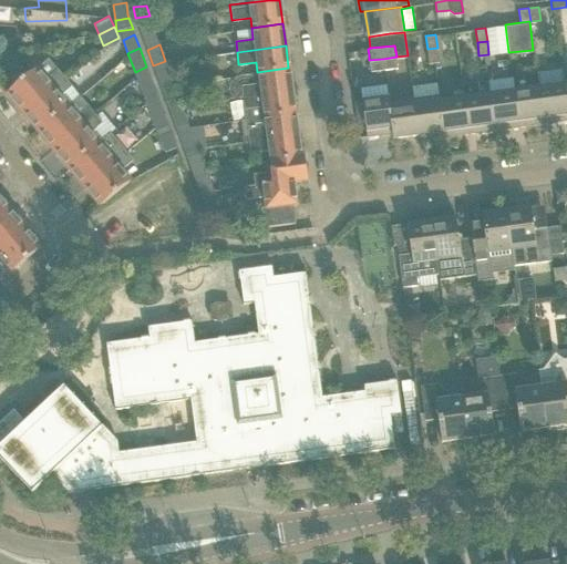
[(437,48),(428,49),(429,62),(439,61),(437,48)]
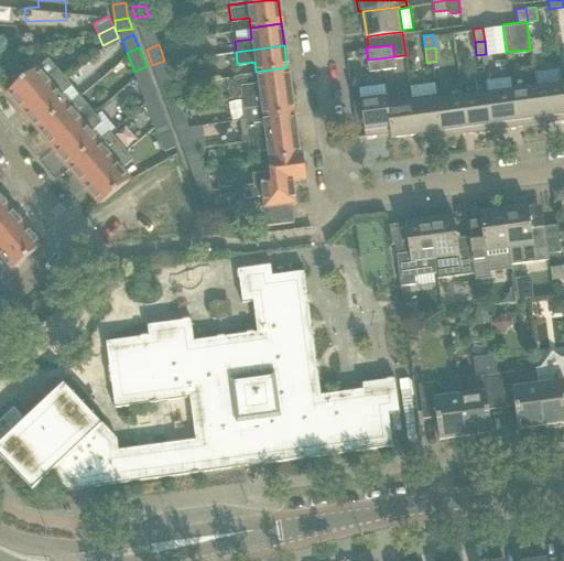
[(394,56),(381,58),(382,68),(396,66),(394,56)]
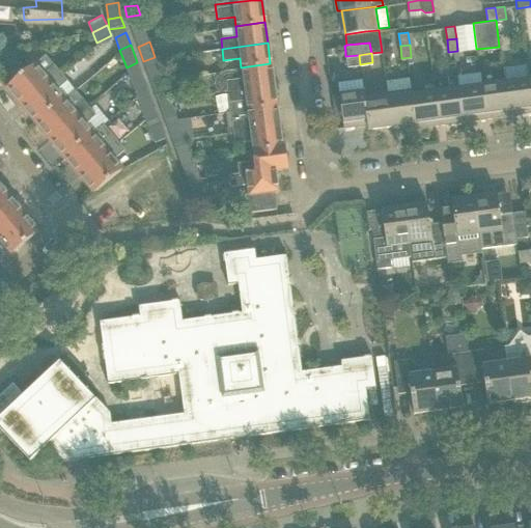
[(360,64),(359,55),(345,56),(347,65),(360,64)]
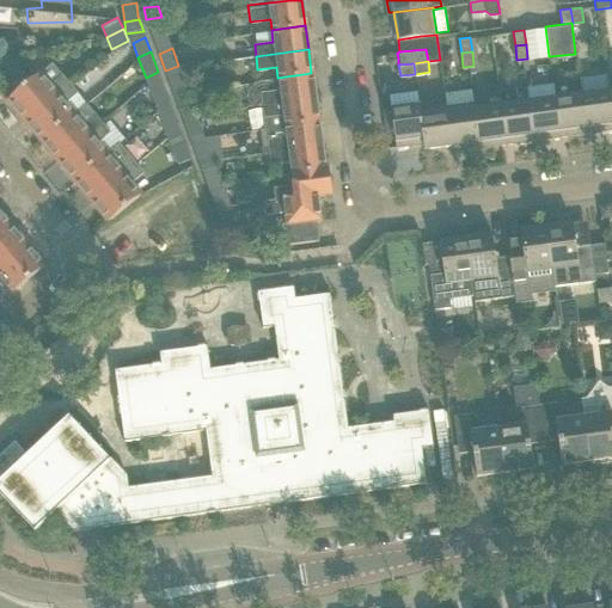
[(178,66),(165,71),(171,88),(184,83),(178,66)]
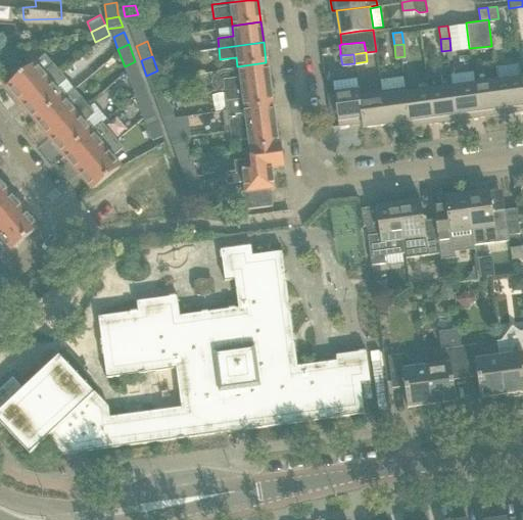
[(6,84),(20,101),(48,79),(58,72),(51,62),(42,71),(34,61),(6,84)]
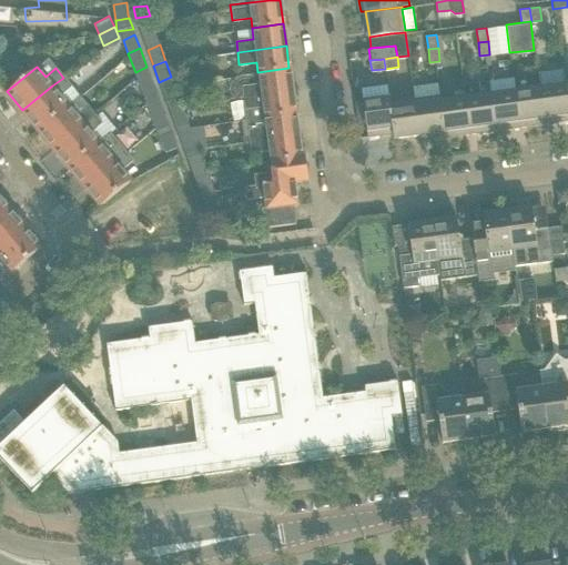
[(241,84),(243,97),(292,90),(288,68),(257,72),(259,82),(241,84)]
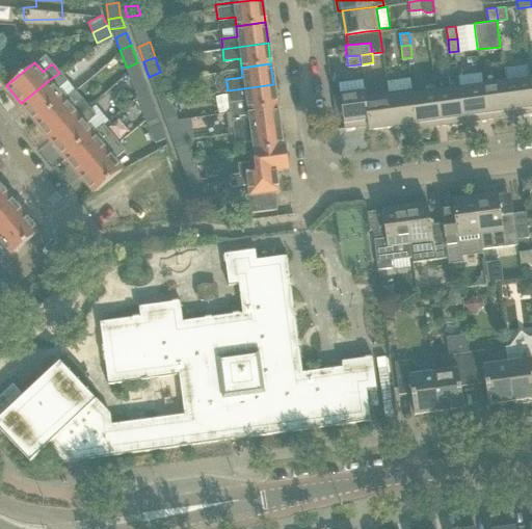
[(527,63),(504,67),(506,81),(508,98),(510,114),(531,111),(531,91),(530,77),(529,78),(528,73),(527,63)]
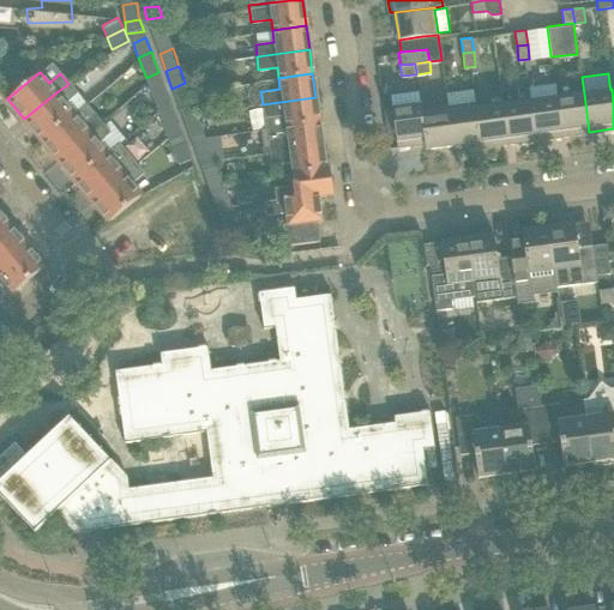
[(24,119),(41,139),(73,113),(64,101),(76,92),(68,84),(56,92),(24,119)]
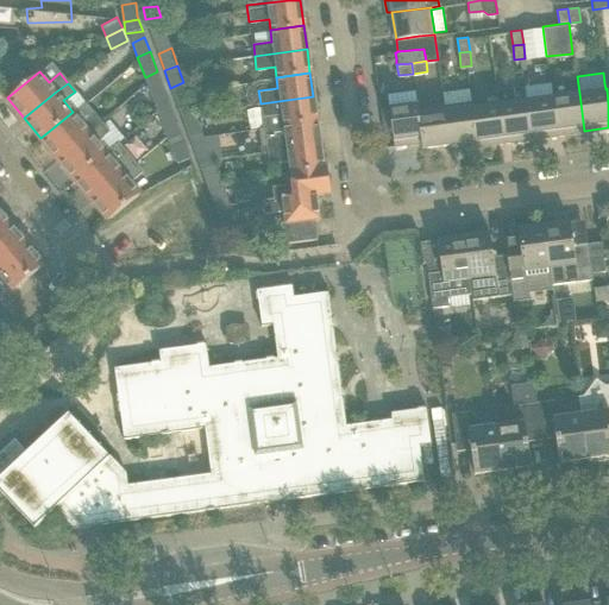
[(162,83),(149,89),(156,108),(169,102),(162,83)]
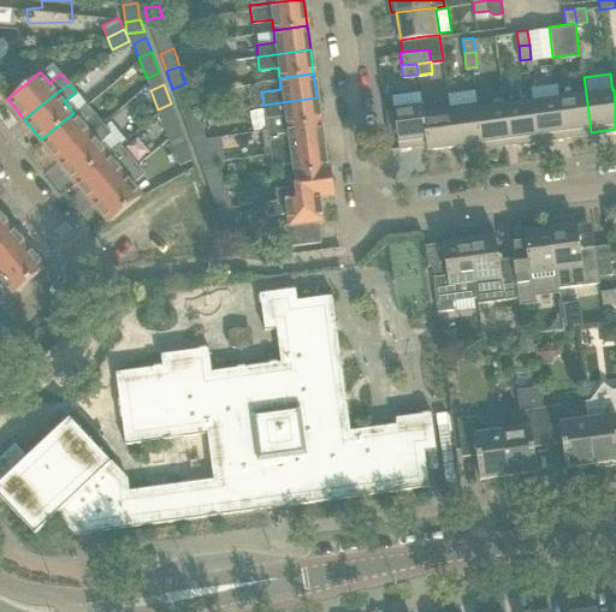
[(503,90),(504,99),(510,143),(537,140),(532,101),(529,87),(503,90)]
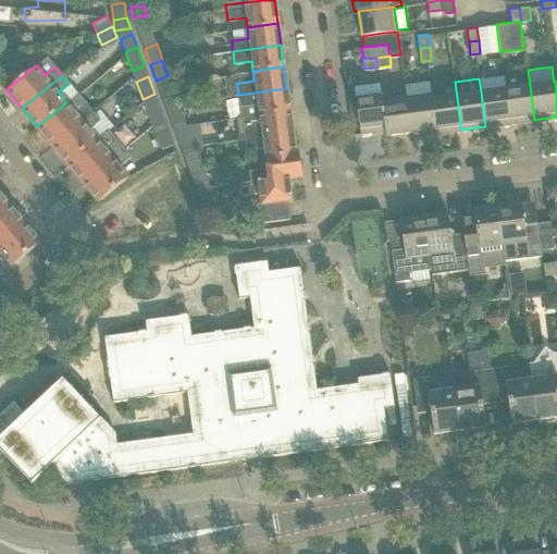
[(379,82),(354,85),(360,133),(385,130),(381,99),(382,99),(382,94),(381,95),(379,82)]
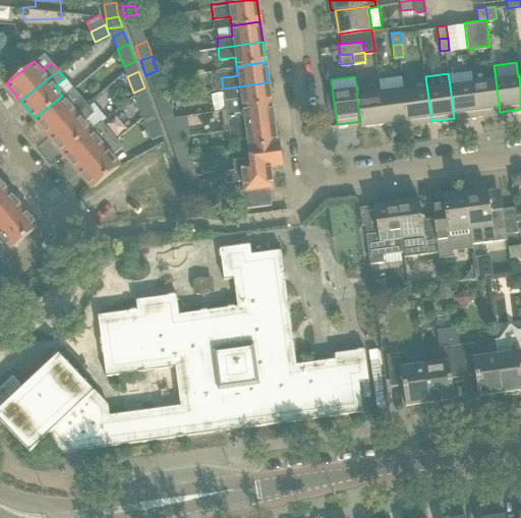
[(496,79),(472,82),(477,115),(500,112),(496,79)]
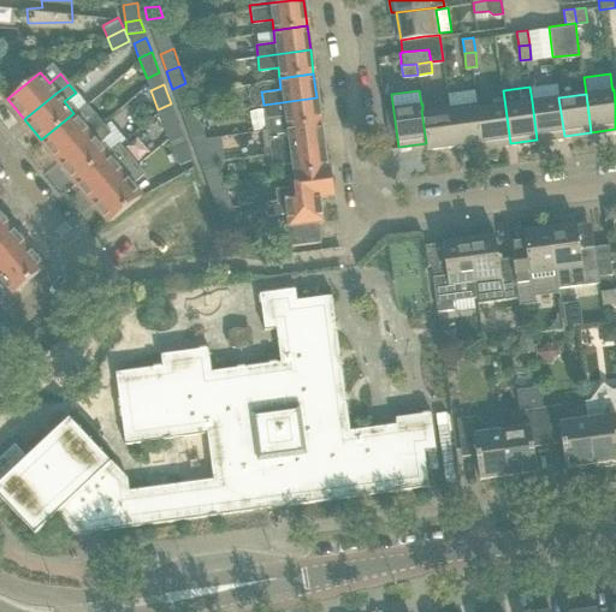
[(190,95),(177,101),(183,118),(196,113),(190,95)]
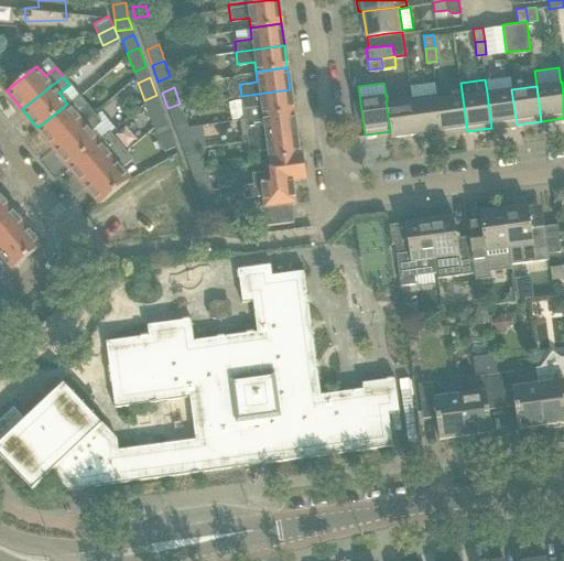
[(241,96),(243,118),(292,111),(290,89),(241,96)]
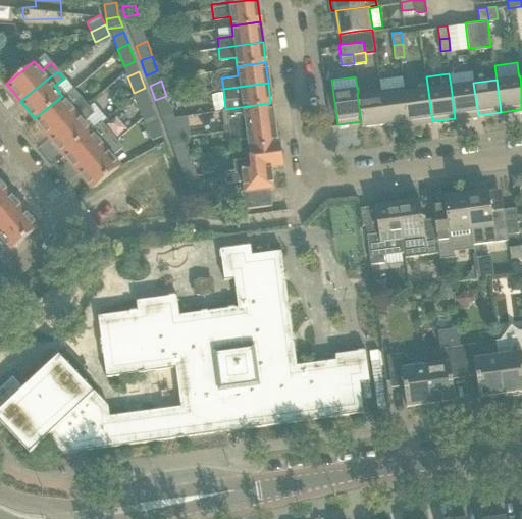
[(473,83),(451,86),(455,118),(478,115),(473,83)]
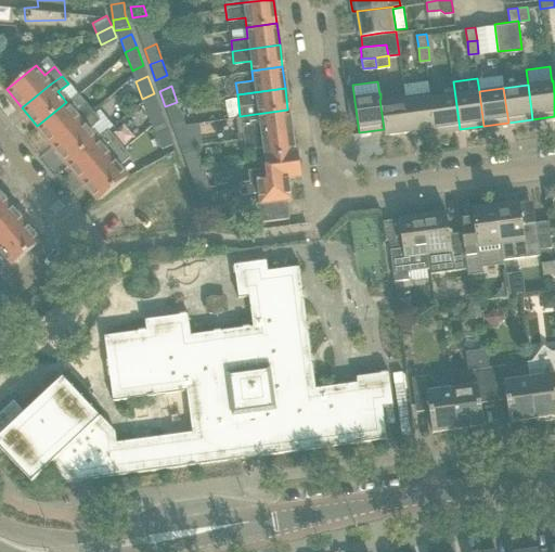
[(428,92),(434,127),(434,132),(460,129),(454,89),(428,92)]
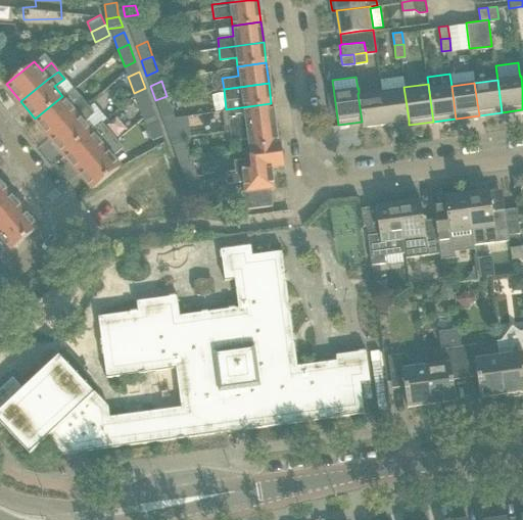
[(386,123),(409,120),(403,87),(381,90),(386,123)]
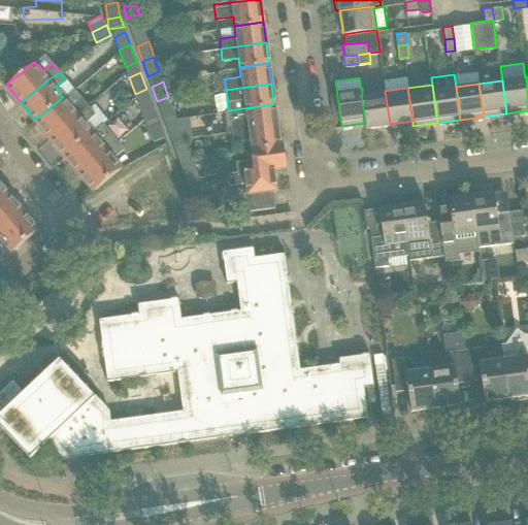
[(146,89),(135,94),(142,111),(153,106),(146,89)]
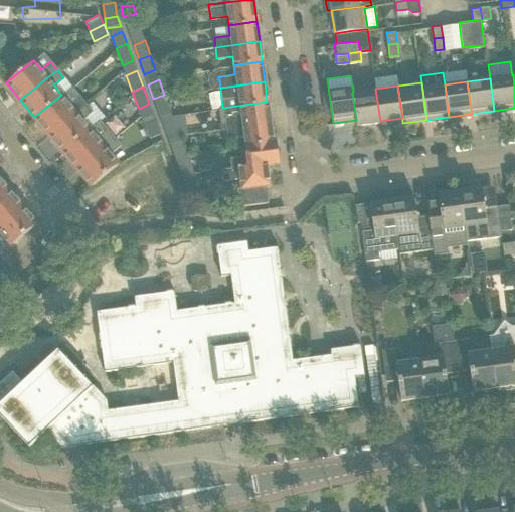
[(352,92),(356,120),(357,125),(380,121),(375,89),(353,92),(352,92)]
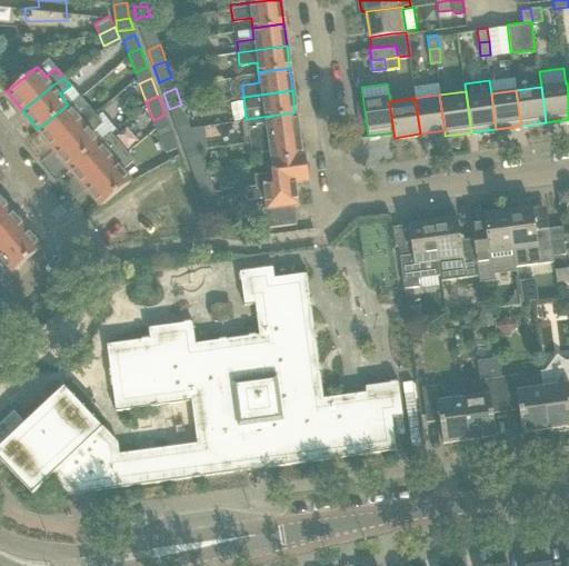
[(38,129),(53,147),(96,112),(89,105),(77,115),(68,105),(38,129)]
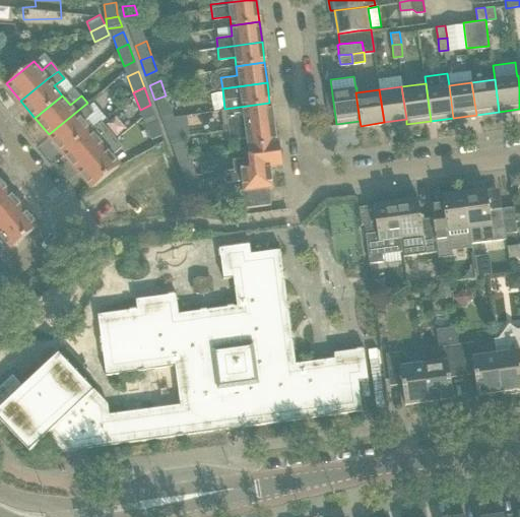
[(166,95),(154,100),(160,114),(172,110),(166,95)]
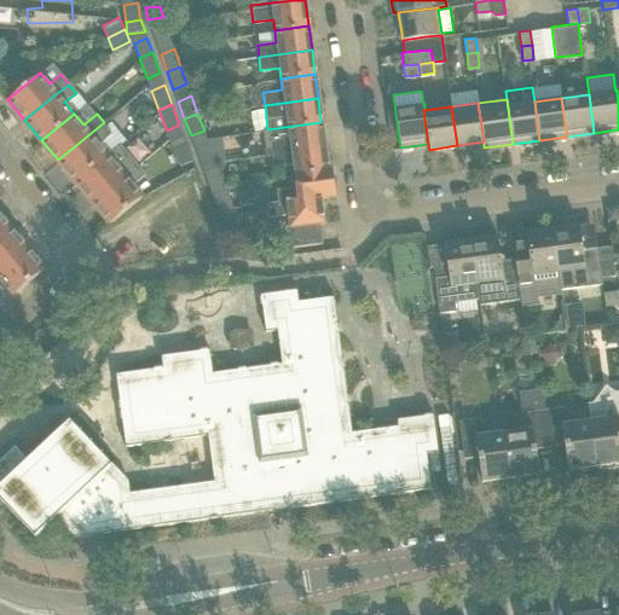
[(104,122),(58,160),(75,180),(108,154),(126,138),(110,120),(105,125),(104,122)]
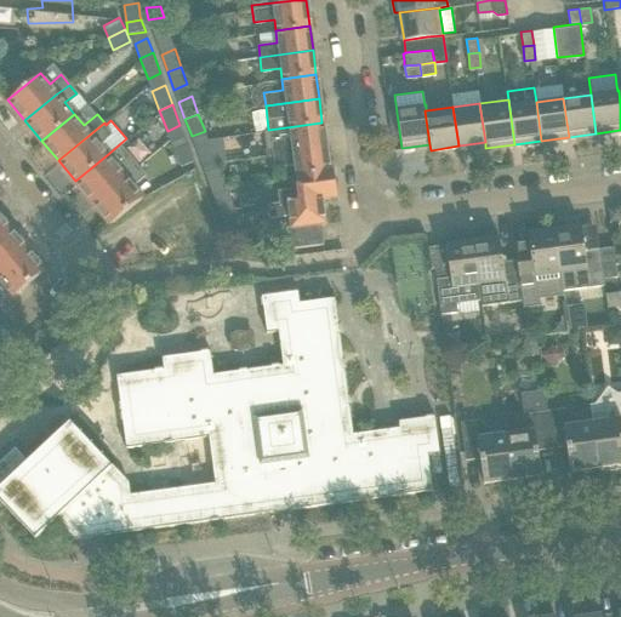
[(322,123),(268,130),(271,140),(272,140),(272,141),(271,141),(273,154),(274,154),(325,147),(322,123)]
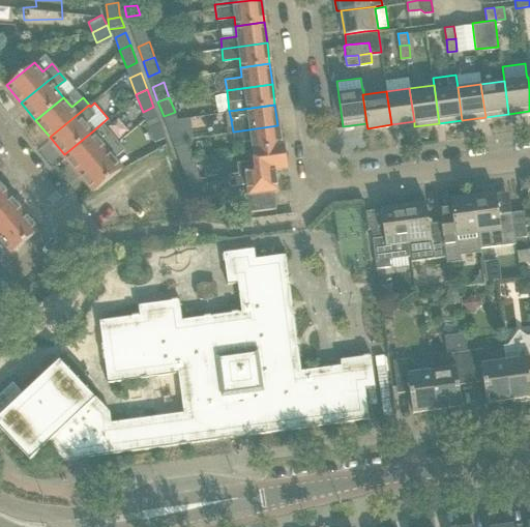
[(159,121),(147,125),(153,141),(165,137),(159,121)]
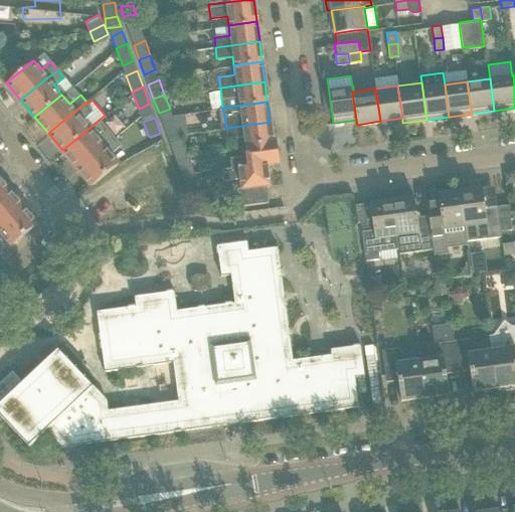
[(173,119),(162,123),(168,138),(179,134),(173,119)]
